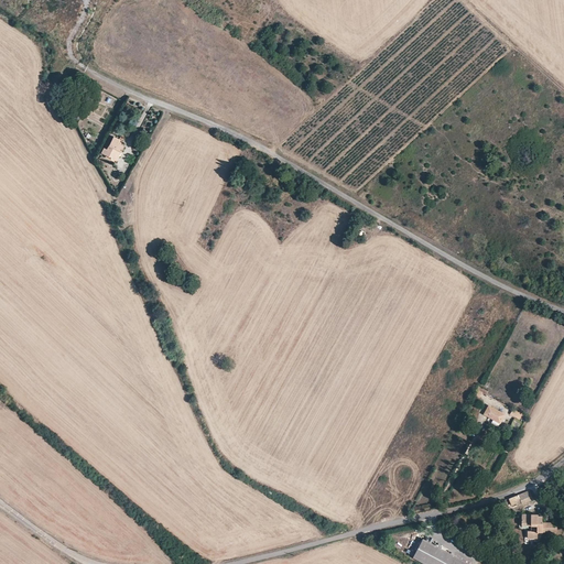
[(101,152),(106,154),(114,159),(118,150),(121,152),(125,147),(120,144),(118,143),(119,141),(120,139),(114,137),(107,149),(105,148),(101,152)]
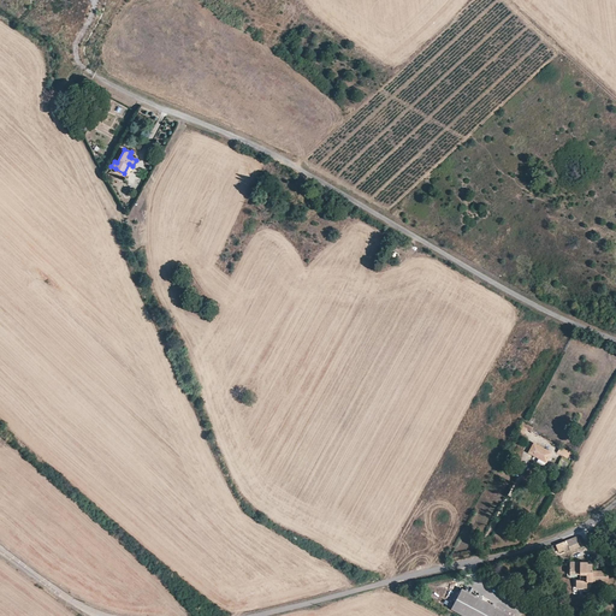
[(124,173),(116,169),(114,171),(126,177),(132,166),(129,164),(124,173)]
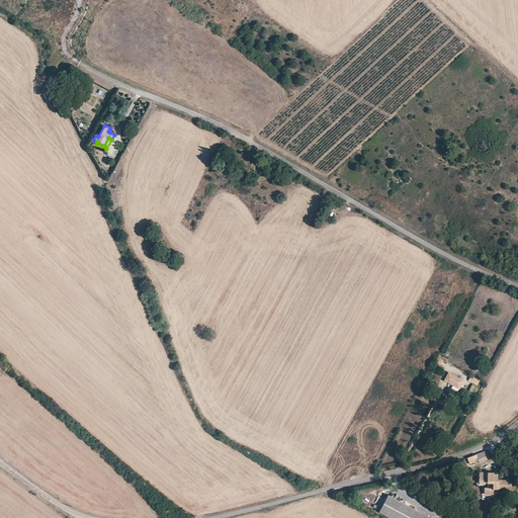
[(248,171),(250,172),(257,159),(248,154),(241,165),(250,170),(248,171)]
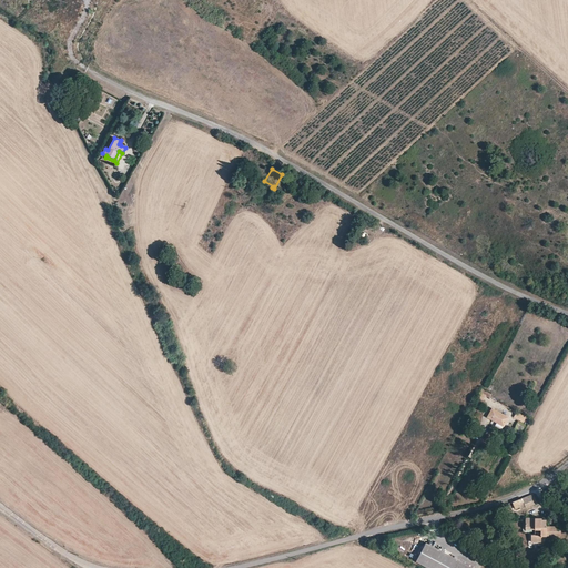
[(362,230),(369,234),(372,230),(364,225),(362,230)]
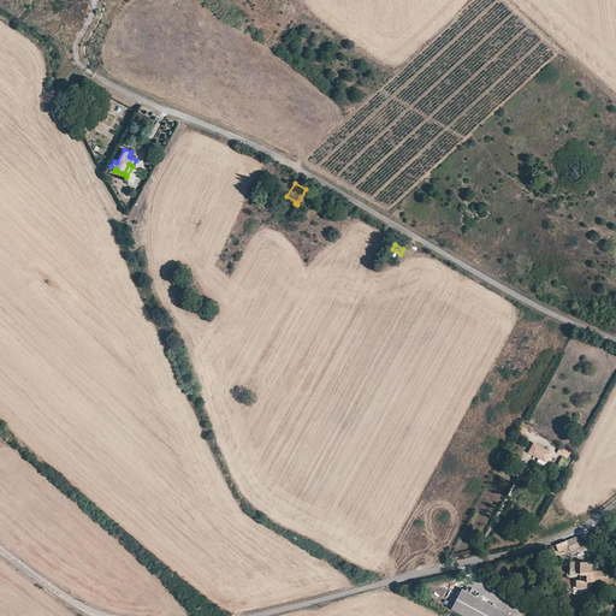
[(534,426),(522,420),(520,425),(527,428),(532,431),(534,426)]
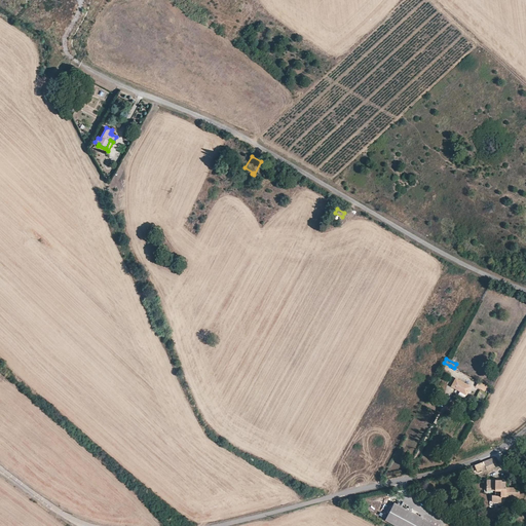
[(460,390),(466,393),(471,386),(456,378),(452,385),(460,390)]
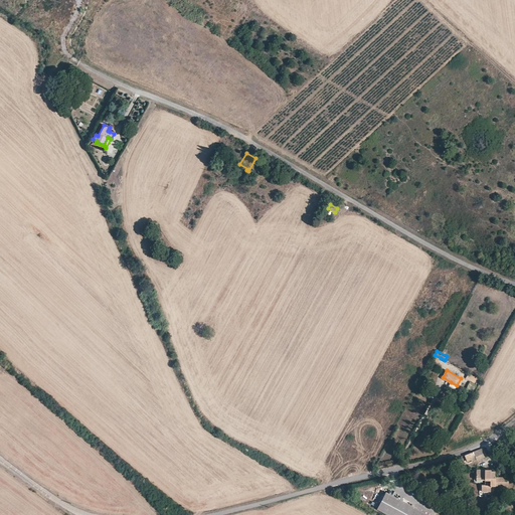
[(475,382),(477,377),(469,373),(466,377),(475,382)]
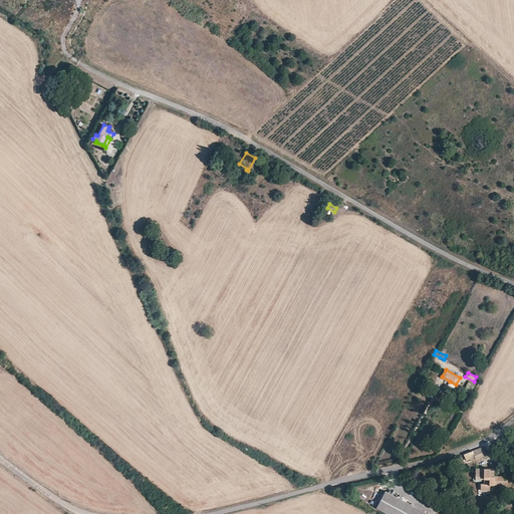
[(464,390),(471,393),(476,384),(469,380),(464,390)]
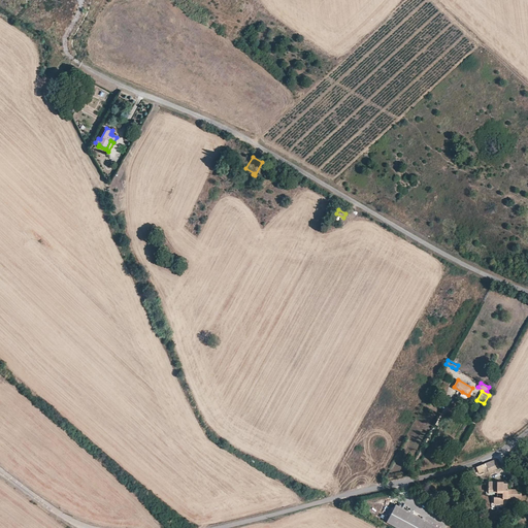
[(496,459),(476,467),(479,472),(488,469),(488,471),(499,467),(496,459)]
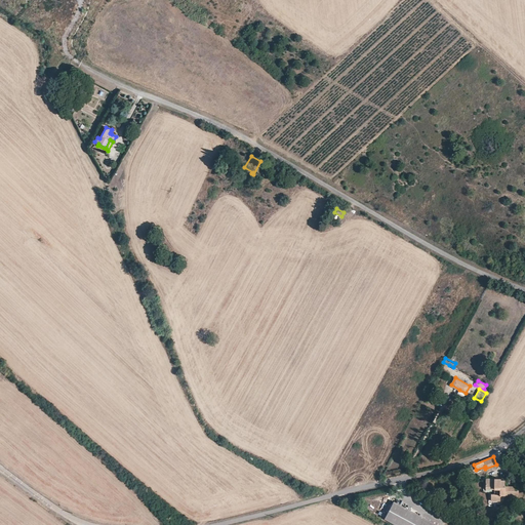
[(505,494),(505,486),(505,480),(500,480),(500,479),(486,479),(486,488),(494,488),(494,494),(491,494),(490,500),(500,500),(500,494),(505,494)]
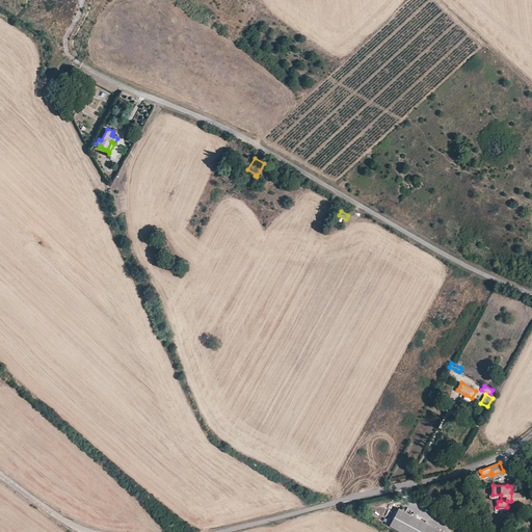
[(525,494),(511,493),(511,501),(526,502),(525,494)]
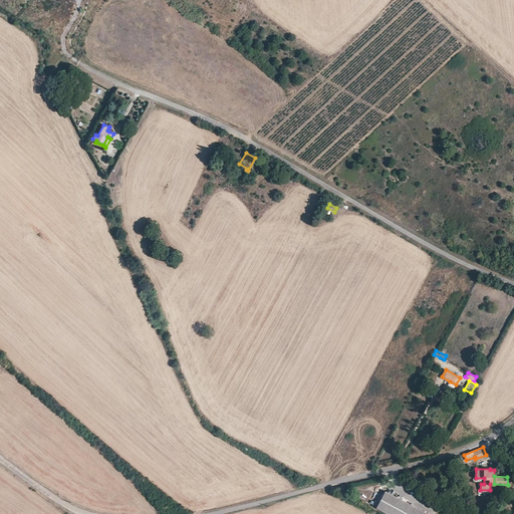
[(428,513),(386,491),(376,508),(388,513),(428,513)]
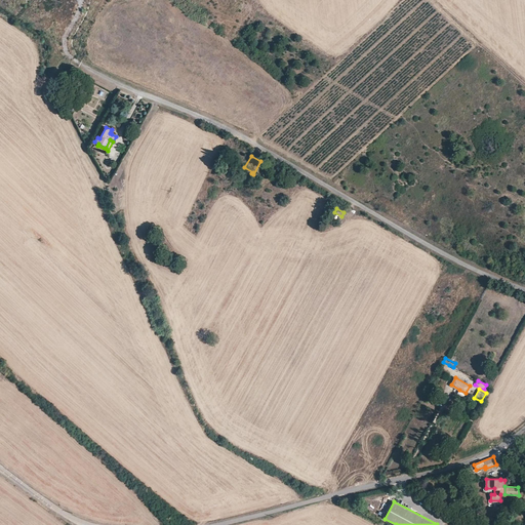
[(495,519),(488,515),(486,520),(492,524),(495,519)]
